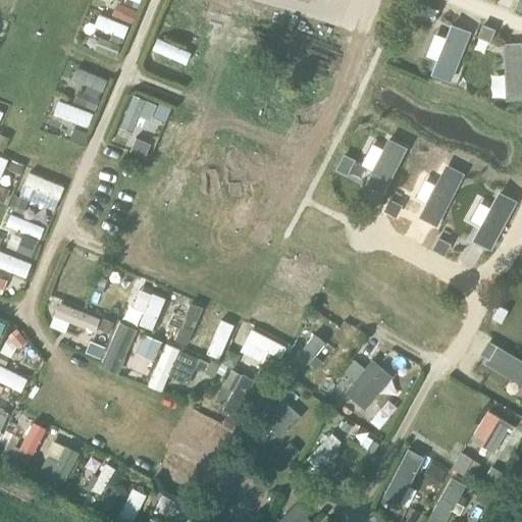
[(126,27),(97,14),(93,25),(122,38),(126,27)]
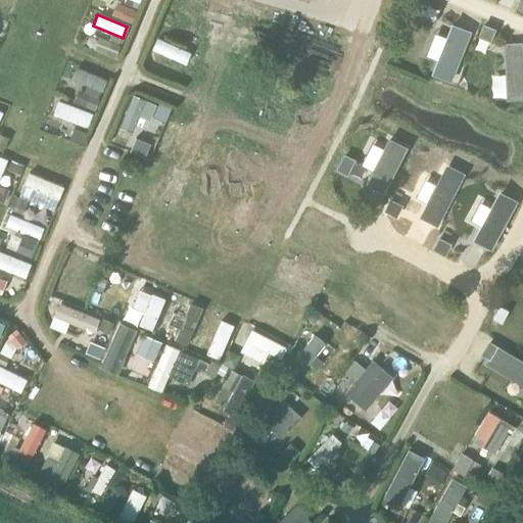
[(105,62),(117,68),(129,44),(85,25),(79,39),(109,53),(105,62)]
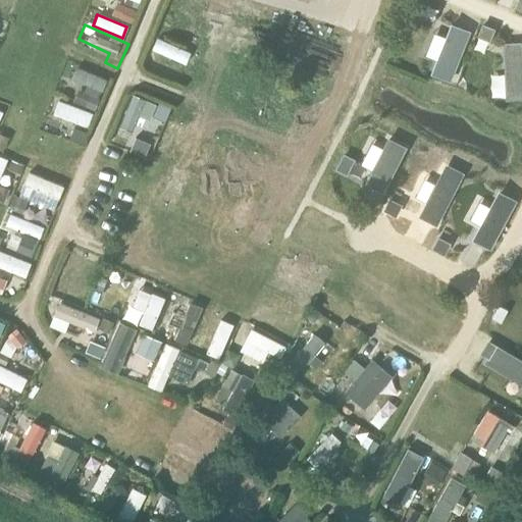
[(470,32),(451,24),(431,74),(450,82),(470,32)]
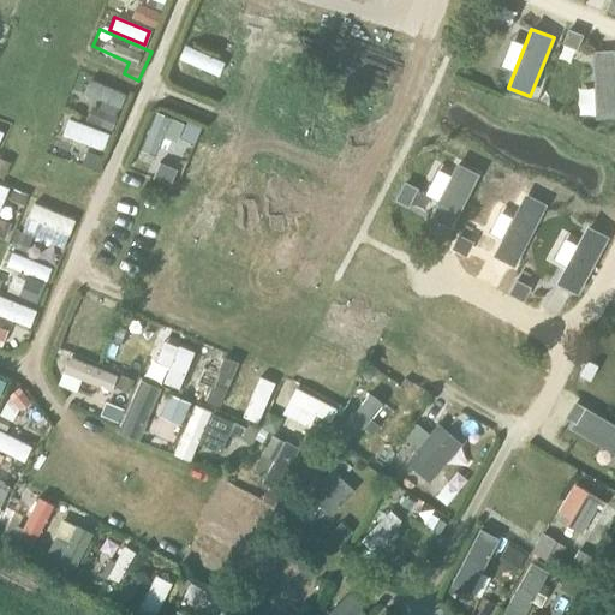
[(614,49),(592,51),(596,119),(614,117),(614,49)]
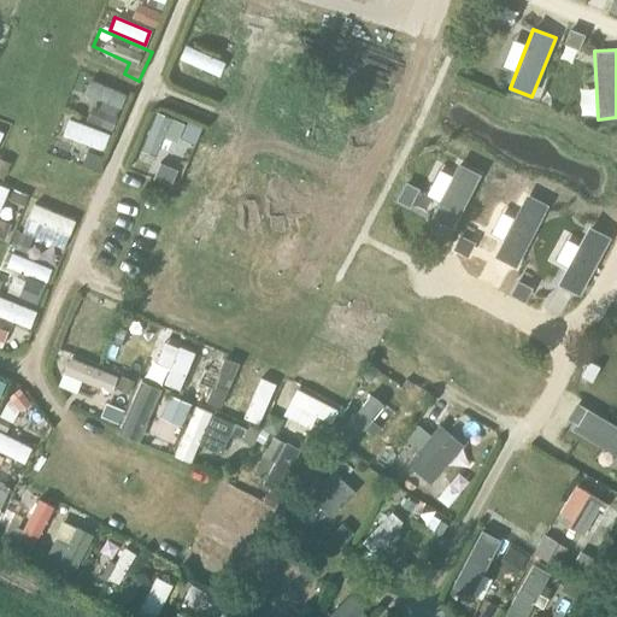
[(88,80),(82,93),(119,109),(125,94),(88,80)]
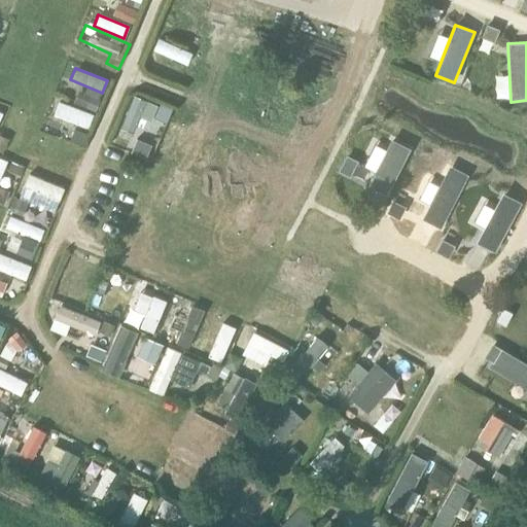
[(102,110),(105,97),(73,88),(69,101),(102,110)]
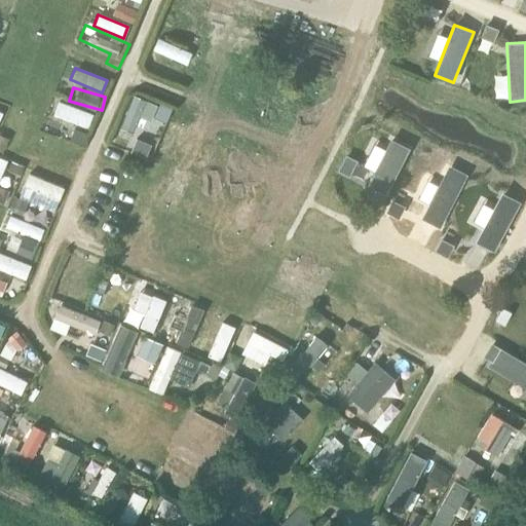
[(151,121),(157,106),(135,96),(121,127),(134,133),(140,116),(151,121)]
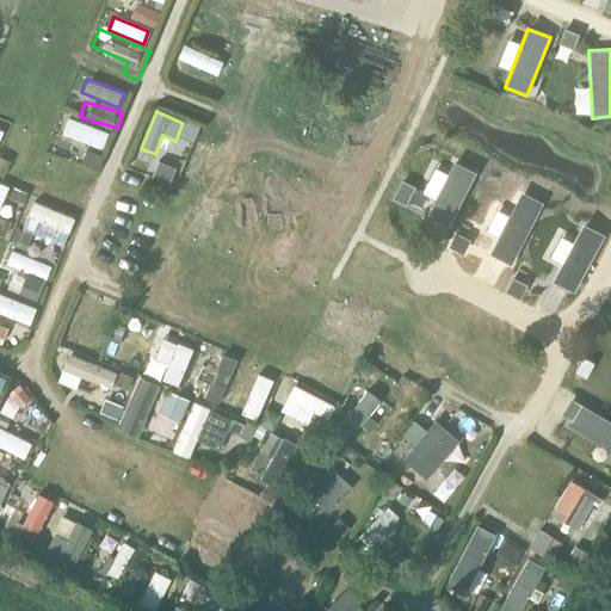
[(102,149),(107,133),(67,117),(61,134),(102,149)]
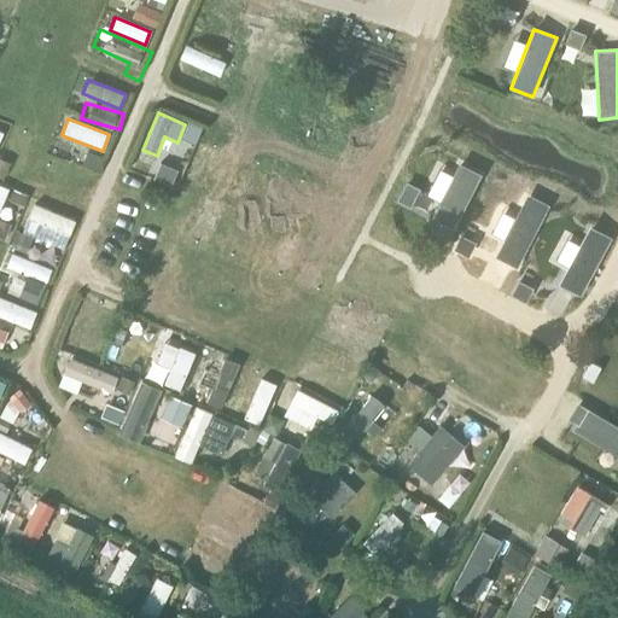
[(465,129),(456,150),(471,155),(478,134),(465,129)]
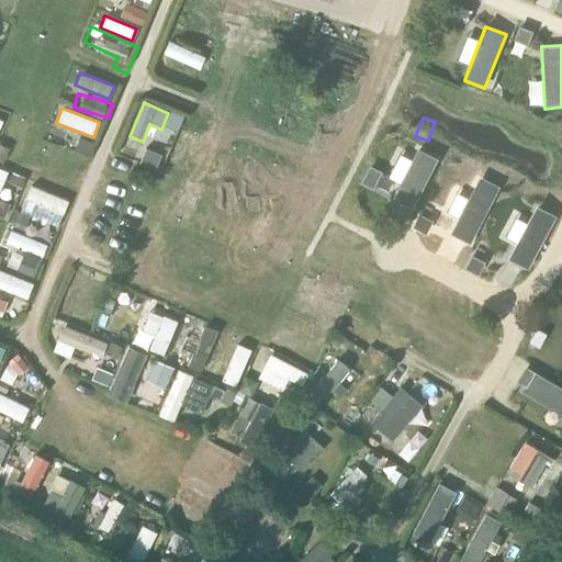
[(374,148),(364,166),(381,176),(391,158),(374,148)]
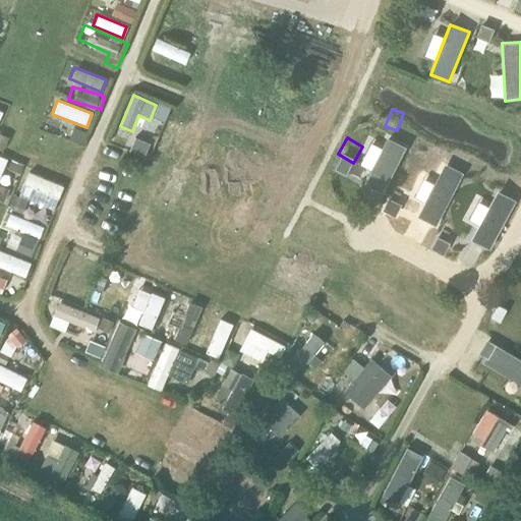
[(405,148),(387,138),(369,171),(388,181),(405,148)]
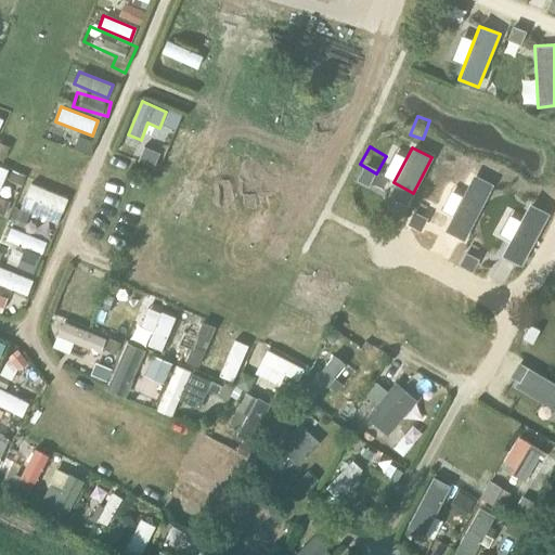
[(356,185),(386,202),(391,191),(361,175),(356,185)]
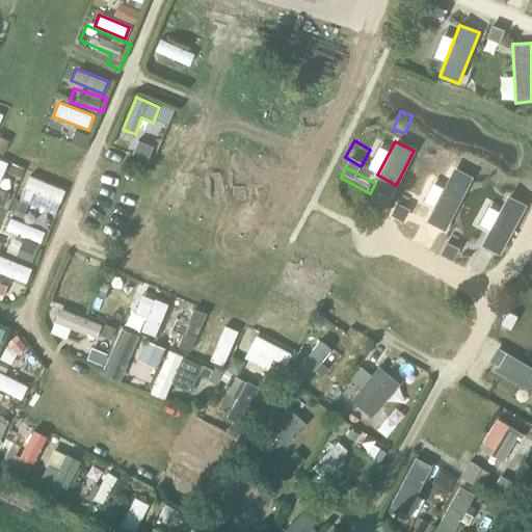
[(454,168),(426,221),(445,231),(473,178),(454,168)]
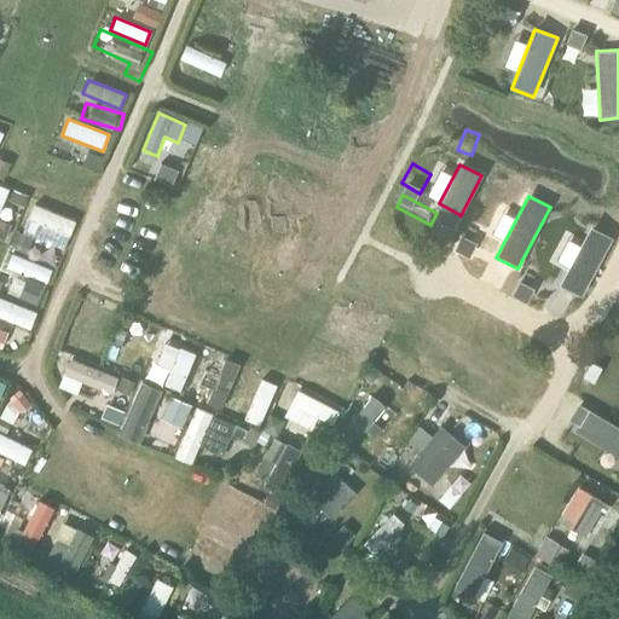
[(34,206),(23,231),(63,248),(74,223),(34,206)]
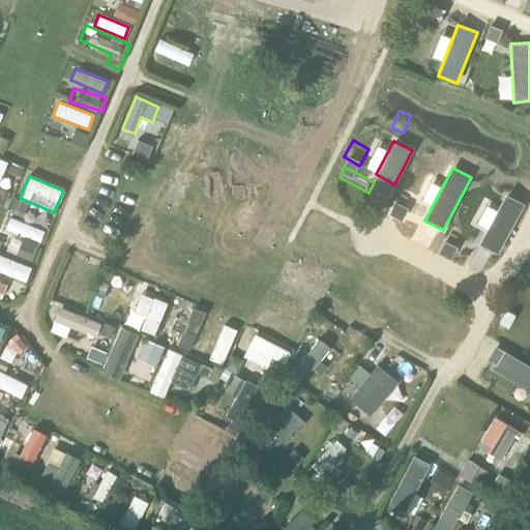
[(378,219),(390,230),(420,193),(408,183),(378,219)]
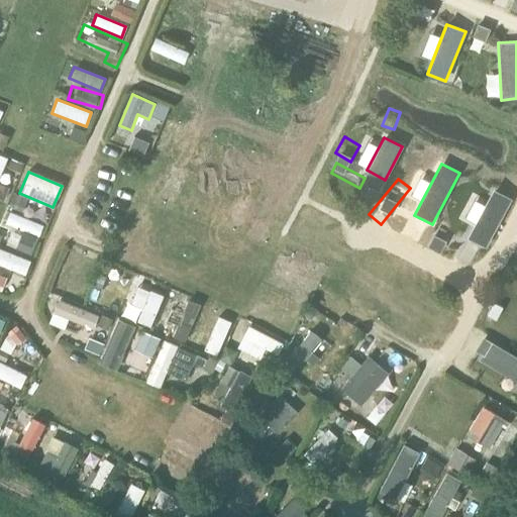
[(284,203),(288,188),(276,184),(271,199),(284,203)]
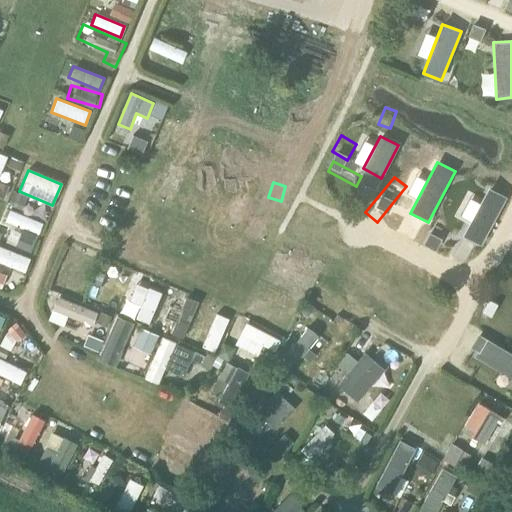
[(339,188),(333,197),(345,206),(352,198),(339,188)]
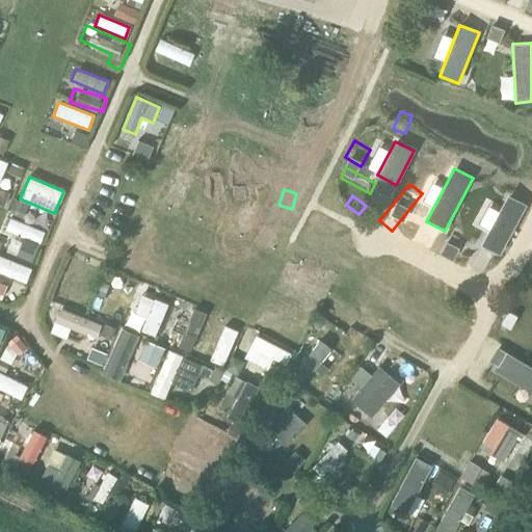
[(526,206),(507,195),(481,245),(499,255),(526,206)]
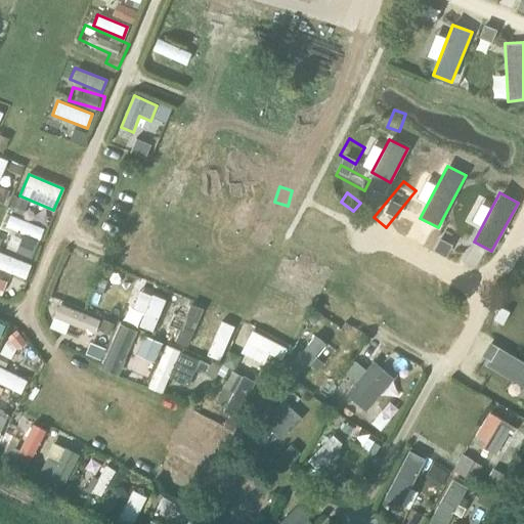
[(36,238),(40,227),(7,215),(3,226),(14,230),(12,235),(20,238),(23,233),(36,238)]
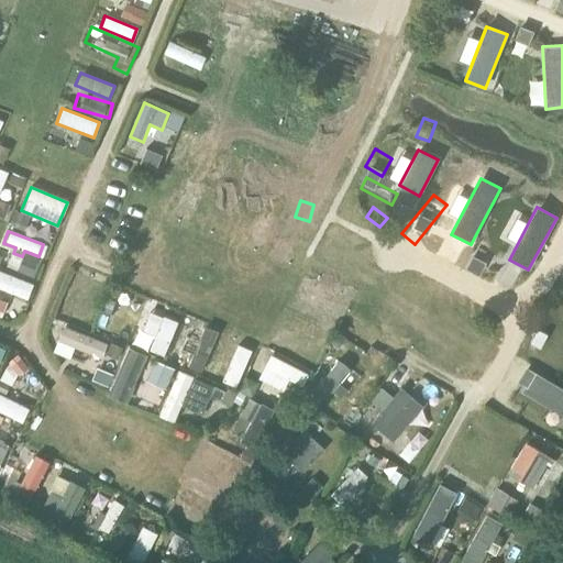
[(0,272),(0,288),(26,299),(33,285),(0,272)]
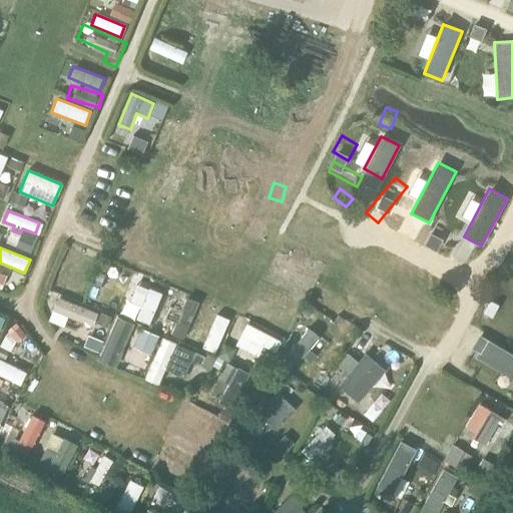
[(149,326),(163,292),(151,287),(142,310),(137,308),(133,316),(138,318),(137,321),(149,326)]
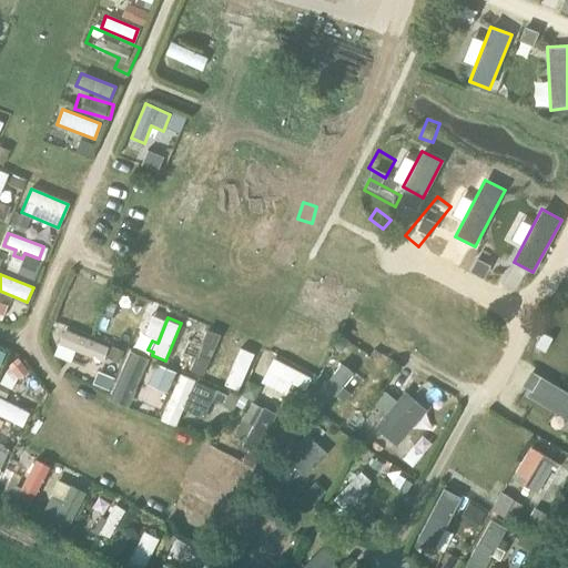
[(64,330),(59,344),(102,361),(108,346),(64,330)]
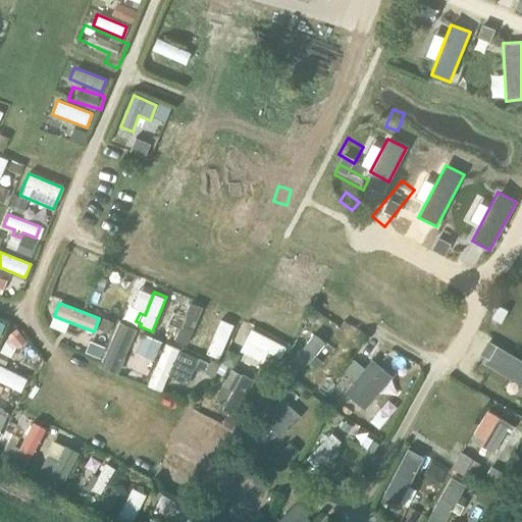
[(186,346),(202,308),(191,303),(185,316),(178,313),(174,322),(181,325),(174,341),(186,346)]
